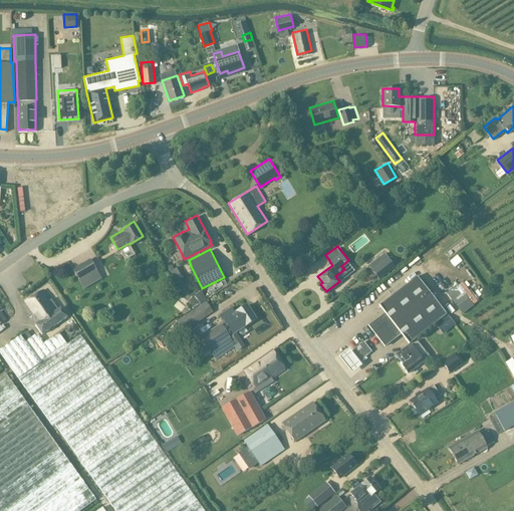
[(379,259),(377,257),(370,263),(373,268),(372,269),(379,277),(395,264),(389,257),(386,254),(379,259)]
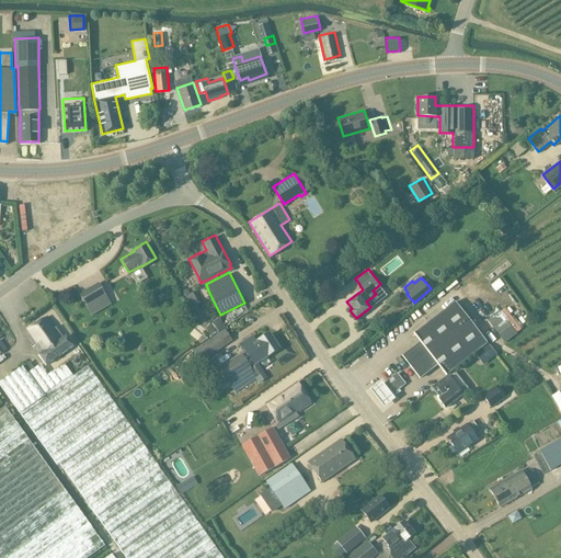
[(106,292),(99,281),(79,293),(87,304),(106,292)]
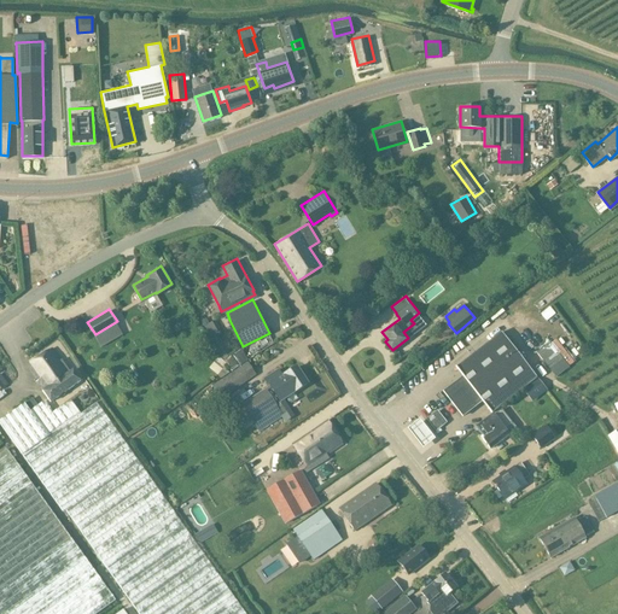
[(204,325),(211,335),(215,333),(217,331),(211,320),(204,325)]
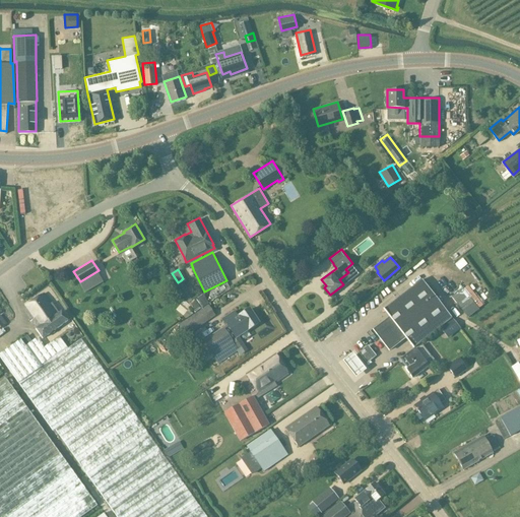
[(374,328),(389,348),(405,336),(413,346),(452,317),(421,278),(383,308),(389,316),(374,328)]
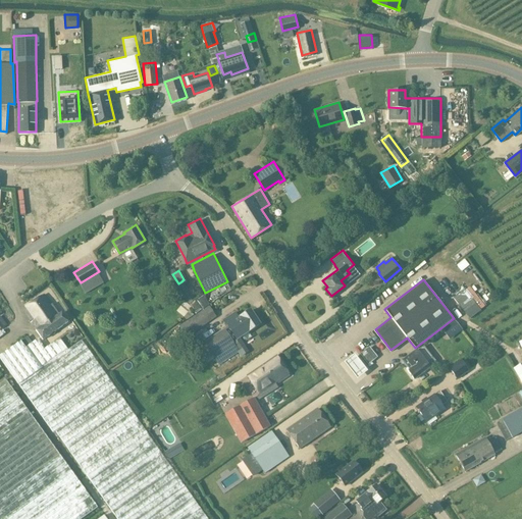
[(453,297),(470,320),(481,311),(465,288),(453,297)]
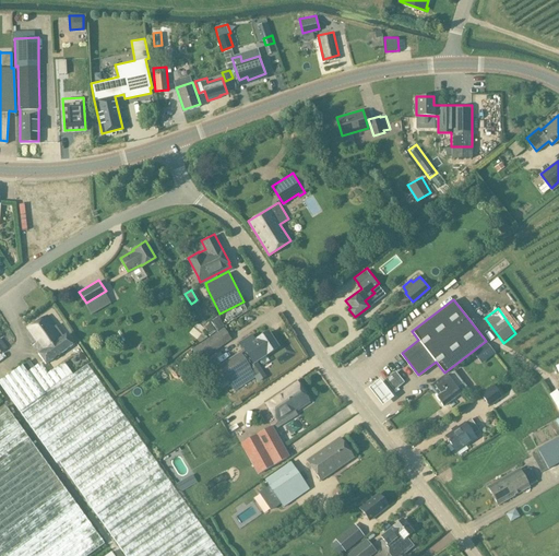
[(45,363),(58,353),(73,343),(66,333),(63,334),(48,312),(24,329),(34,343),(33,344),(45,363)]
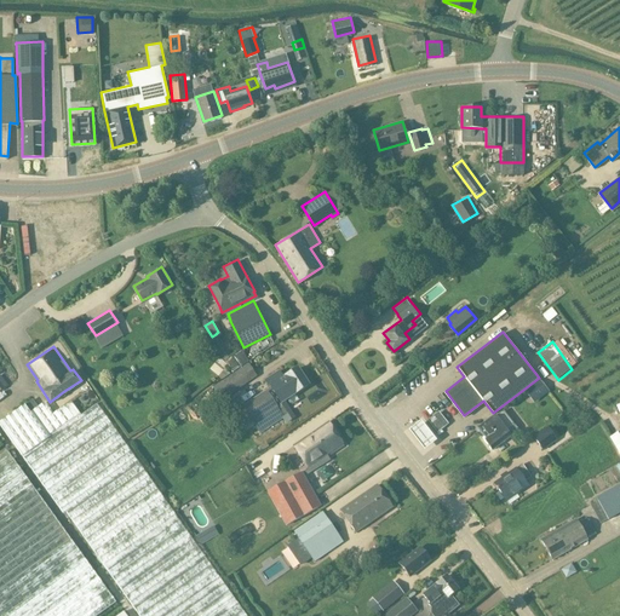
[(228,357),(234,368),(248,358),(242,349),(228,357)]
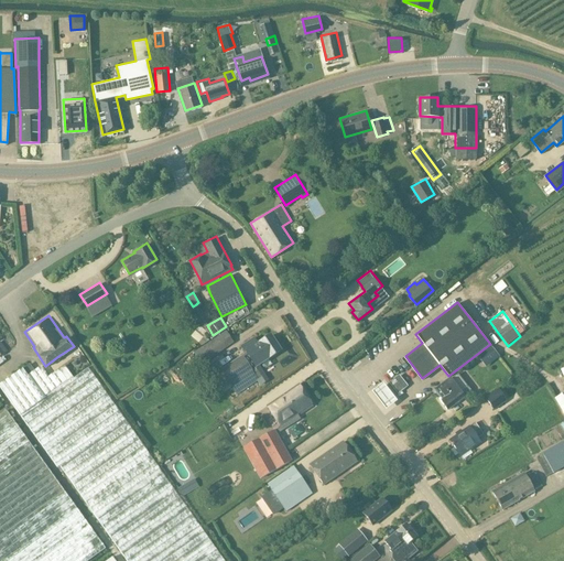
[(227,330),(201,347),(207,357),(235,340),(227,330)]
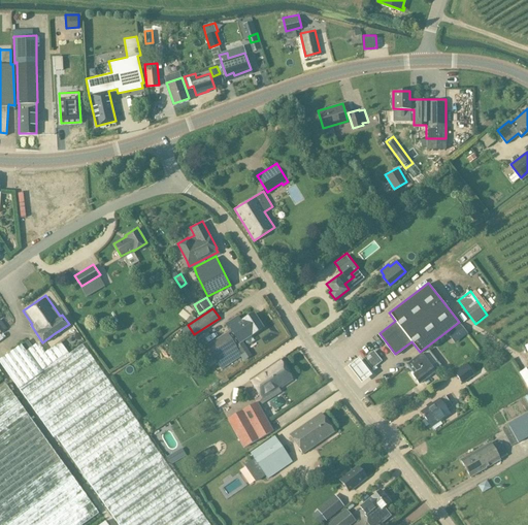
[(239,341),(252,333),(262,326),(254,313),(242,320),(238,314),(225,322),(239,341)]
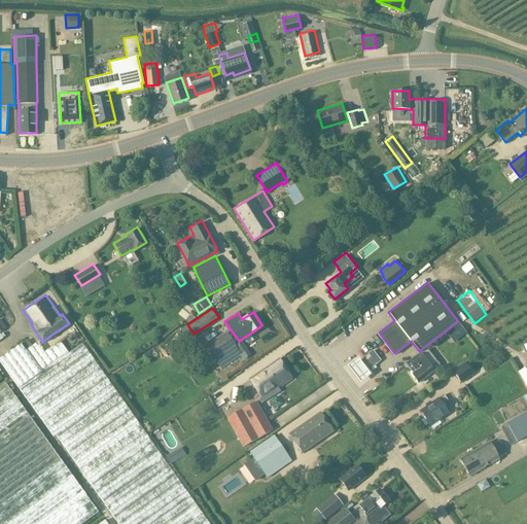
[(452,338),(453,338),(464,328),(459,322),(447,332),(452,338)]
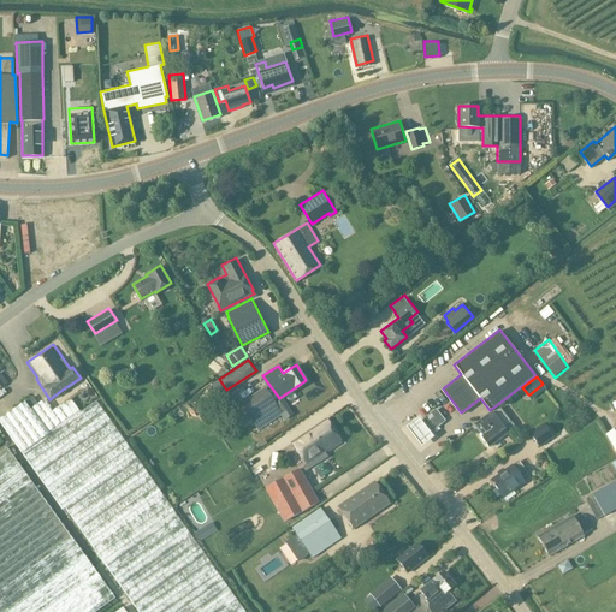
[(265,387),(244,400),(242,403),(256,425),(280,409),(265,387)]
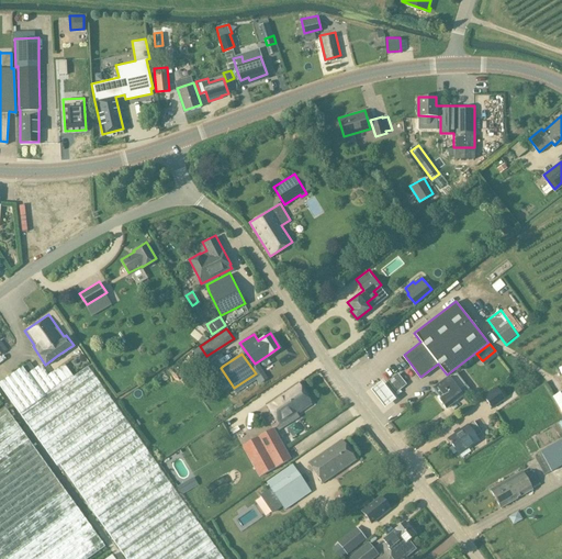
[(29,360),(22,366),(0,379),(0,383),(57,464),(59,462),(127,558),(224,558),(210,537),(160,468),(88,365),(63,382),(54,369),(48,373),(41,362),(34,367),(29,360)]
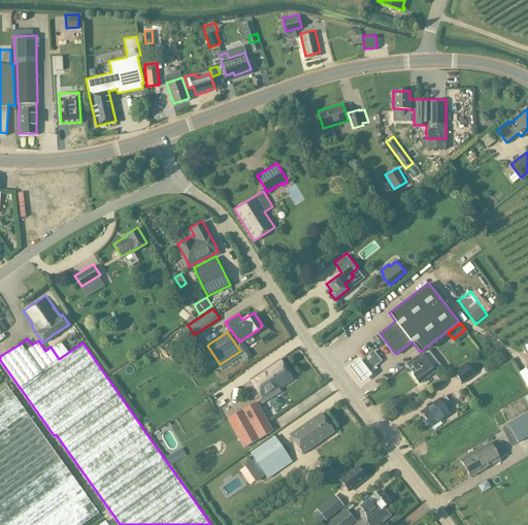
[(434,370),(431,366),(438,361),(428,349),(422,354),(421,353),(407,363),(413,371),(411,372),(419,382),(434,370)]
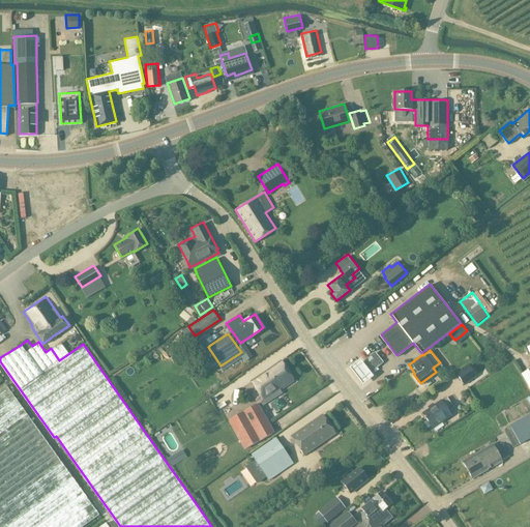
[(369,363),(375,371),(381,366),(375,357),(369,363)]
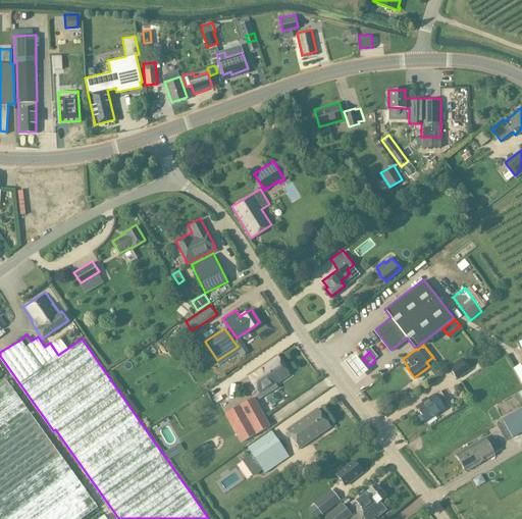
[(290,373),(275,354),(247,373),(261,393),(290,373)]
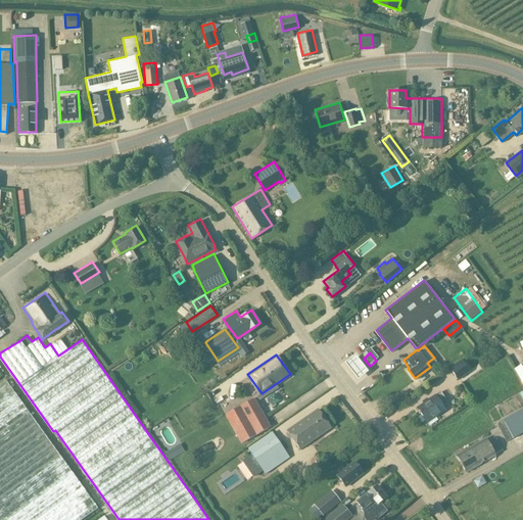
[(470,370),(462,359),(462,358),(448,367),(458,379),(470,370)]
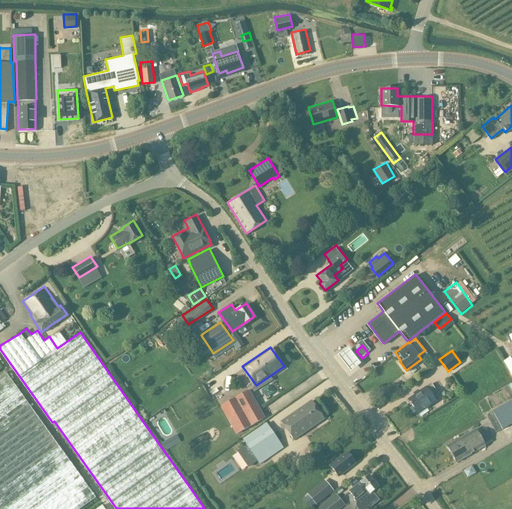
[(347,351),(338,358),(350,373),(359,367),(347,351)]
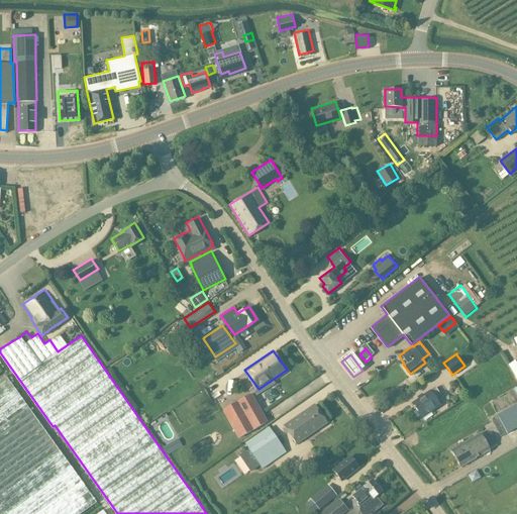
[(0,513),(76,513),(96,500),(6,375),(0,378),(0,513)]
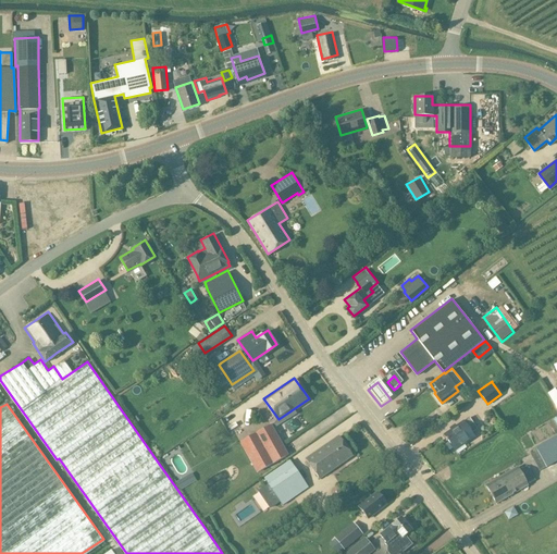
[(469,416),(463,419),(456,425),(455,423),(449,427),(452,428),(444,433),(454,448),(474,435),(471,431),(477,427),(469,416)]
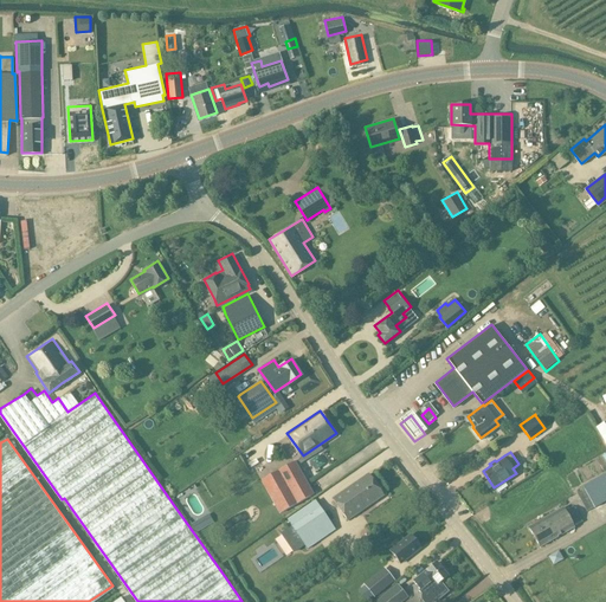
[(260,478),(279,512),(314,493),(295,459),(260,478)]
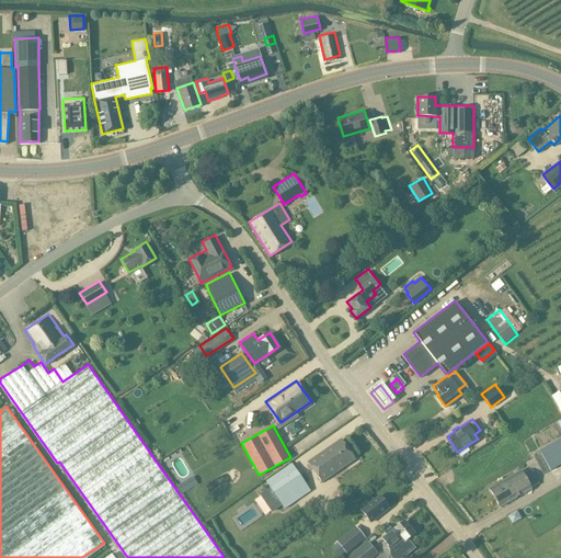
[(542,473),(550,468),(550,469),(560,464),(560,435),(539,448),(540,452),(534,455),(542,473)]
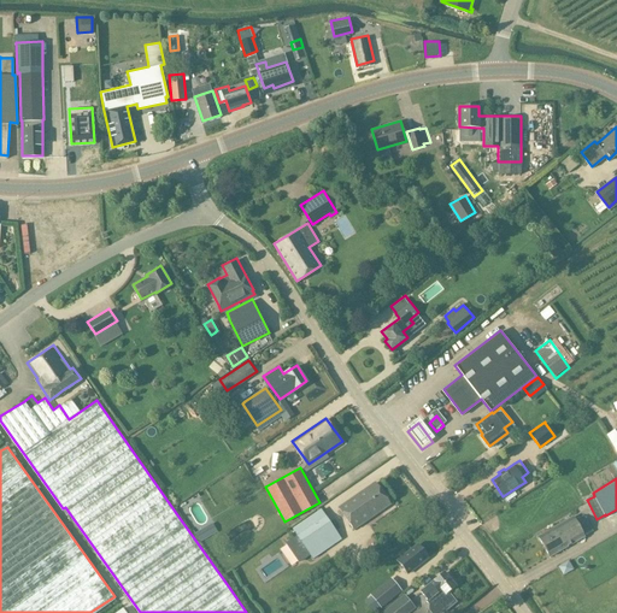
[(339,506),(354,528),(391,504),(375,481),(339,506)]
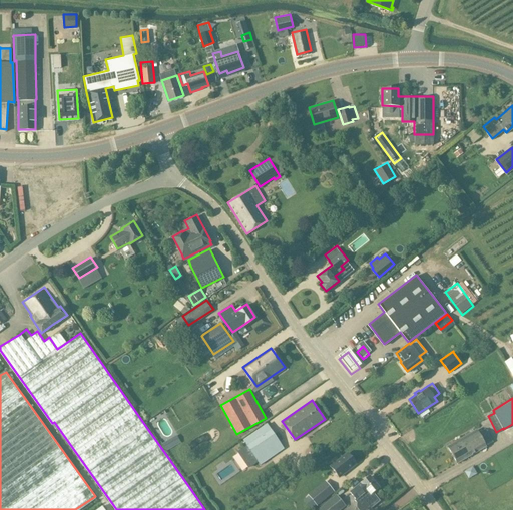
[(284,447),(267,422),(242,439),(261,464),(284,447)]
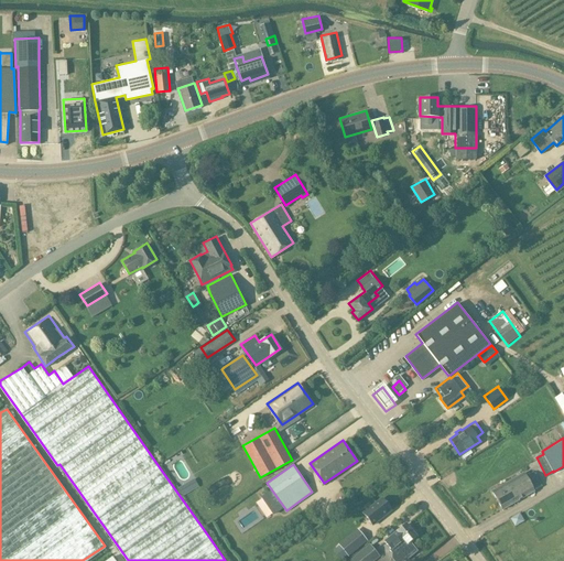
[(533,470),(525,474),(523,472),(491,489),(502,508),(534,489),(533,489),(542,485),(533,470)]
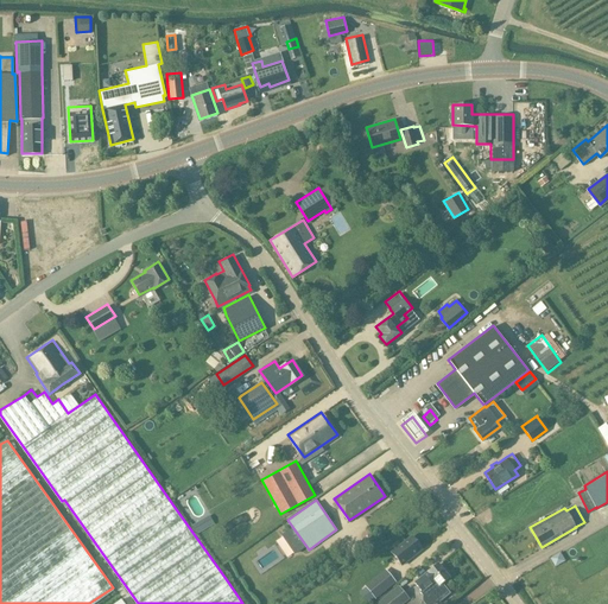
[(295,552),(304,545),(291,526),(282,533),(295,552)]
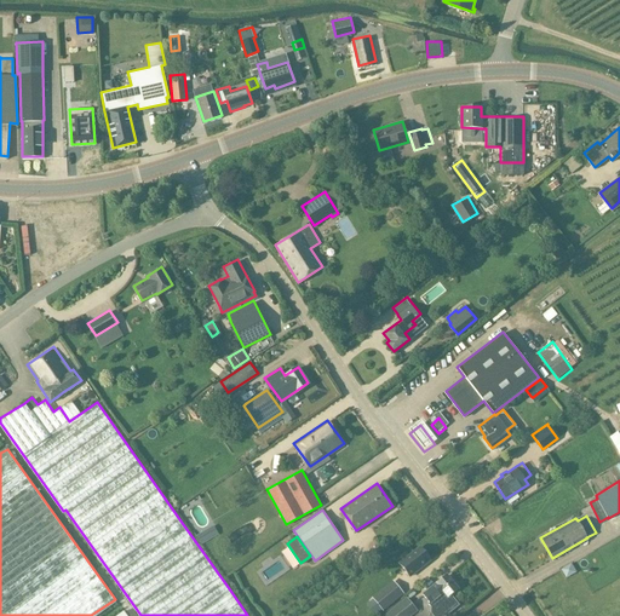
[(423,548),(419,546),(400,562),(409,574),(430,558),(426,554),(429,553),(424,547),(423,548)]
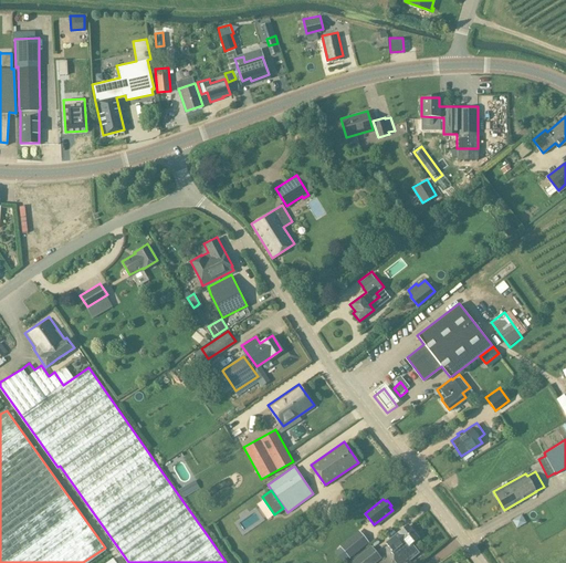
[(511,518),(515,525),(525,520),(521,512),(511,518)]
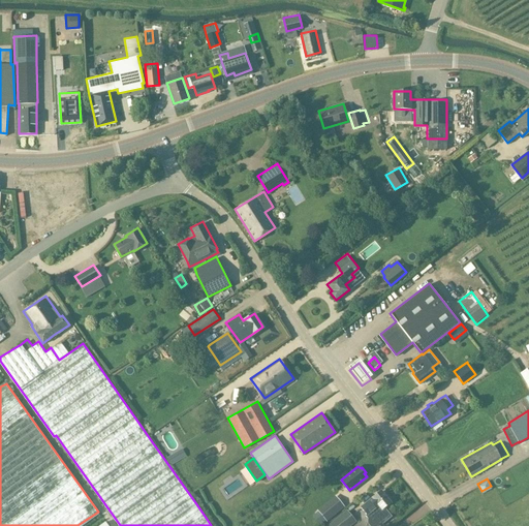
[(378,525),(392,516),(384,506),(391,501),(381,490),(361,506),(367,514),(365,516),(367,519),(367,523),(368,525),(378,525)]
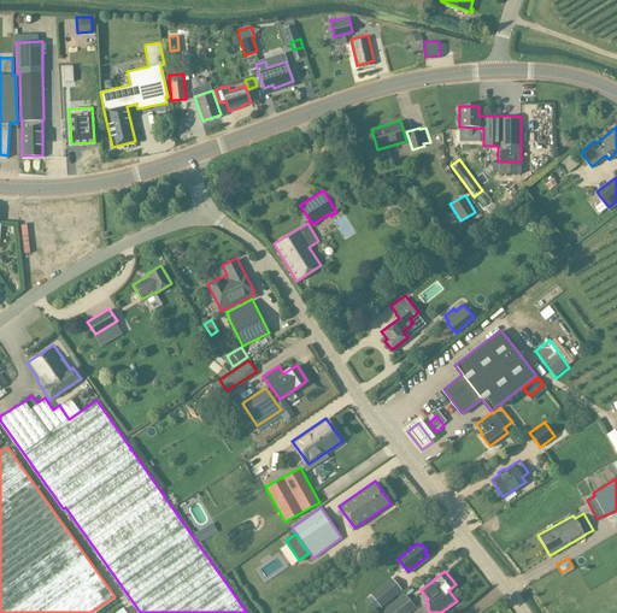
[(391,577),(372,593),(381,603),(400,589),(391,577)]
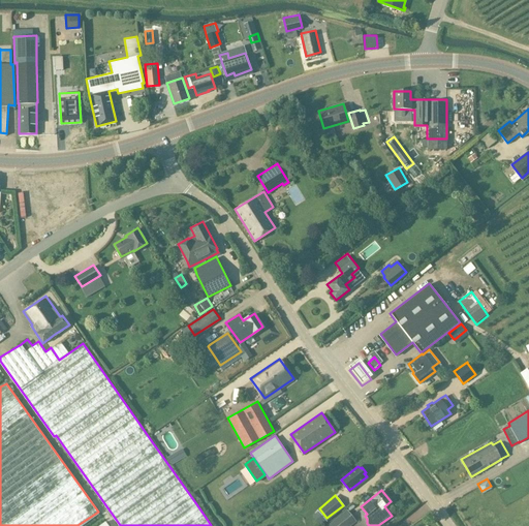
[(349,525),(356,521),(347,508),(343,512),(325,525),(349,525)]
